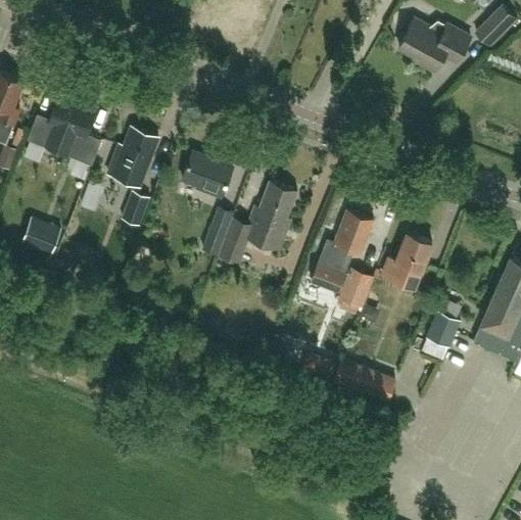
[(483,0),(479,9),(498,18),(504,6),(490,0),(483,0)]
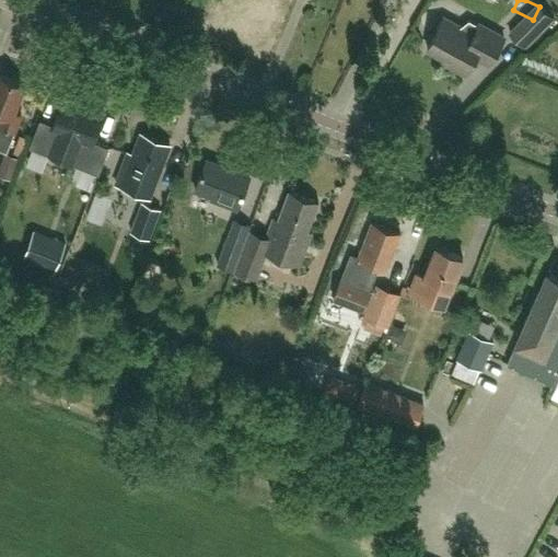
[(502,41),(477,27),(477,28),(467,23),(458,30),(442,21),(425,51),(451,66),(449,69),(464,78),(473,60),(487,68),(502,41)]
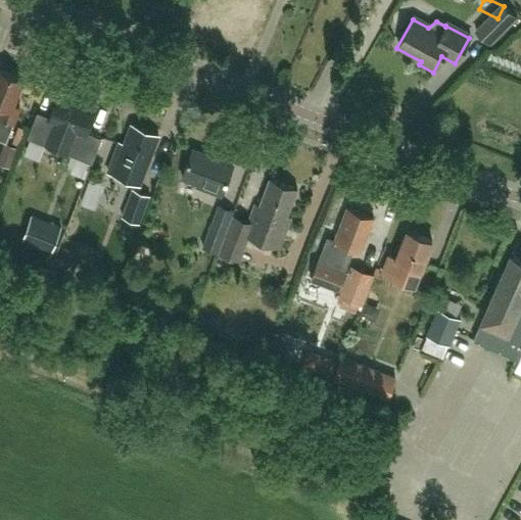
[(487,19),(473,33),(488,48),(503,35),(487,19)]
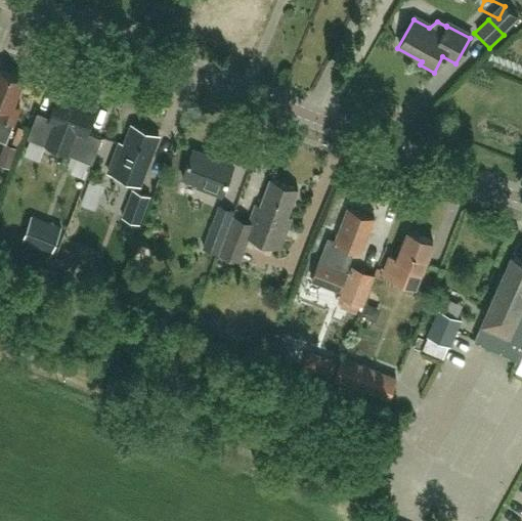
[(0,121),(12,126),(18,110),(11,107),(22,81),(0,73),(0,106),(2,107),(0,113),(0,121)]
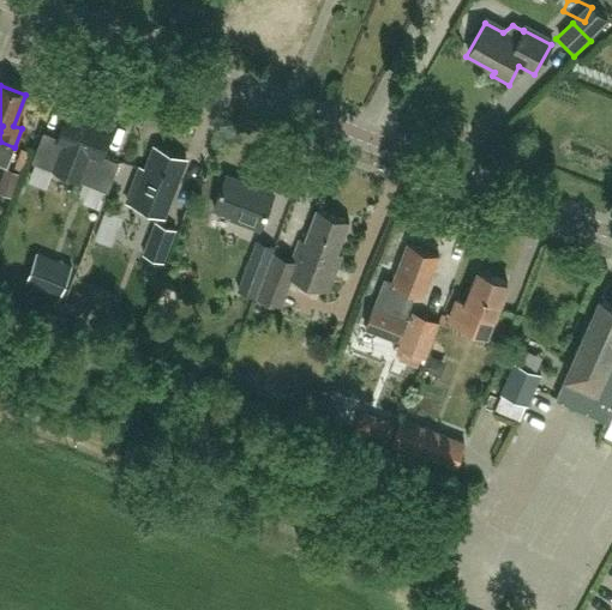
[(94,121),(67,112),(55,143),(42,137),(31,164),(105,193),(115,165),(99,159),(109,131),(93,124),(94,121)]
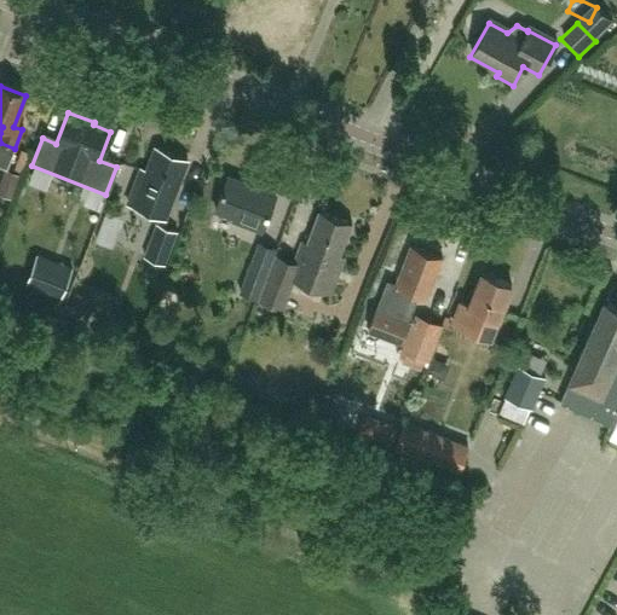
[(0,168),(6,170),(15,149),(0,143),(0,168)]
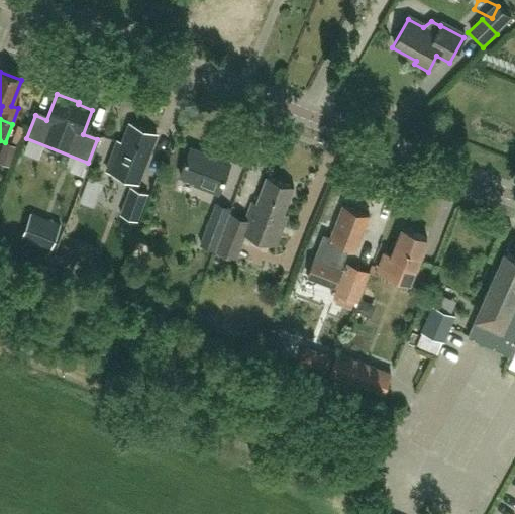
[(145,162),(156,135),(128,125),(121,145),(116,143),(105,173),(131,184),(140,160),(145,162)]
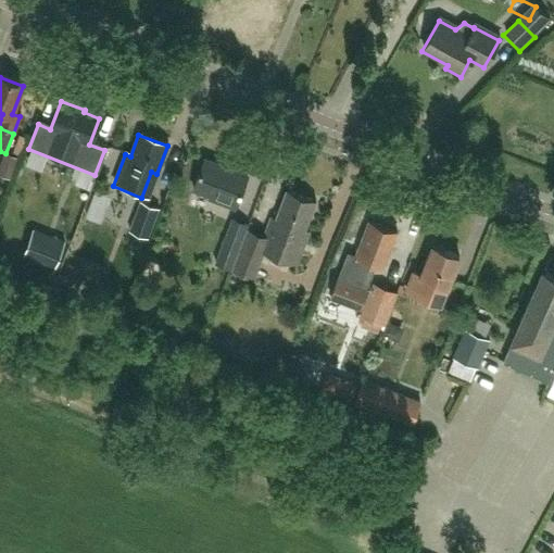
[(17,160),(3,154),(0,162),(0,177),(10,181),(17,160)]
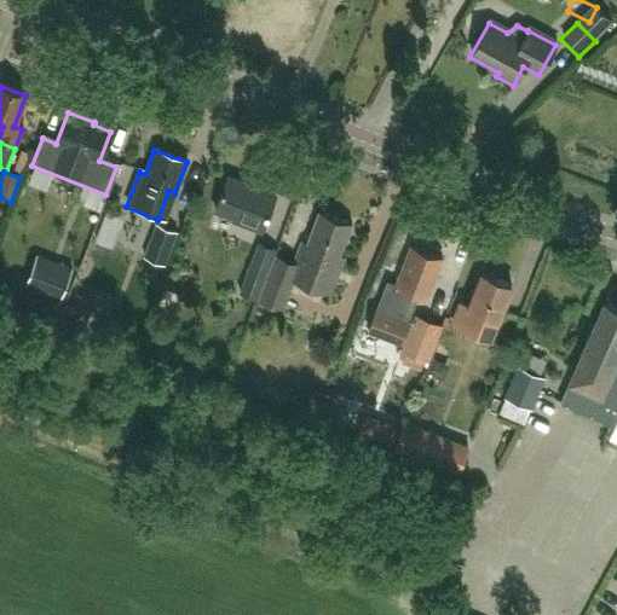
[(260,235),(274,197),(226,179),(213,213),(243,224),(242,227),(260,235)]
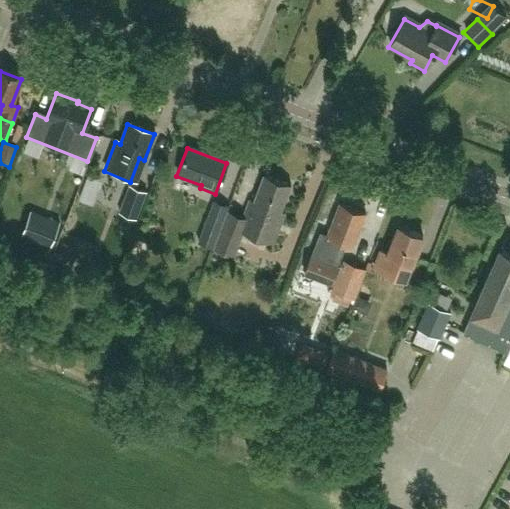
[(279,214),(289,188),(262,177),(252,204),(247,203),(241,220),(226,215),(213,250),(232,258),(241,233),(273,245),(284,216),(279,214)]
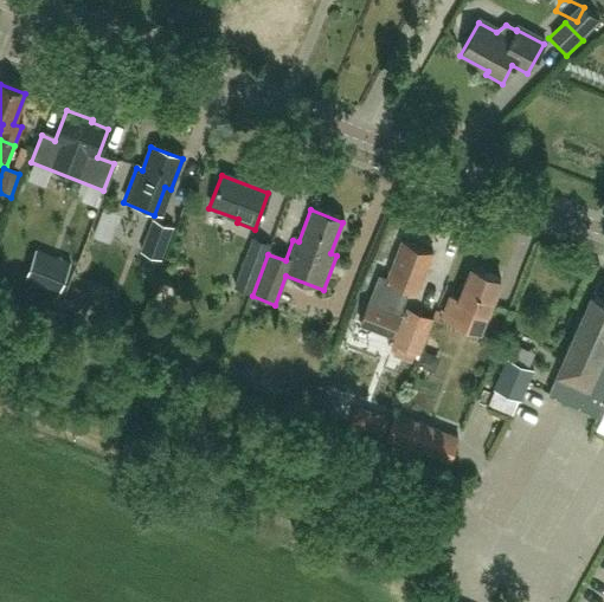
[(160,261),(172,228),(152,221),(137,253),(160,261)]
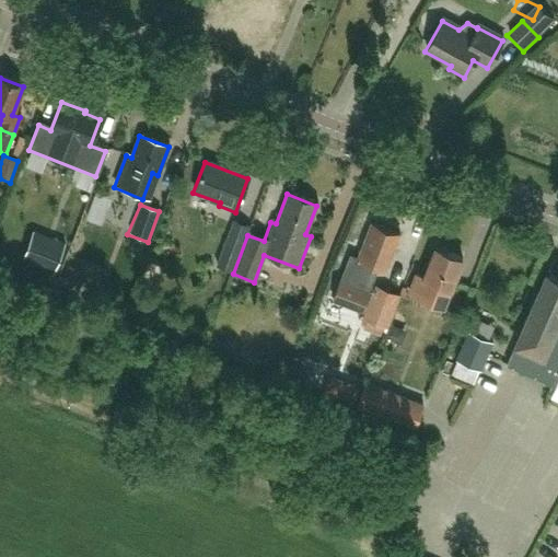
[(214,267),(232,275),(250,229),(231,222),(214,267)]
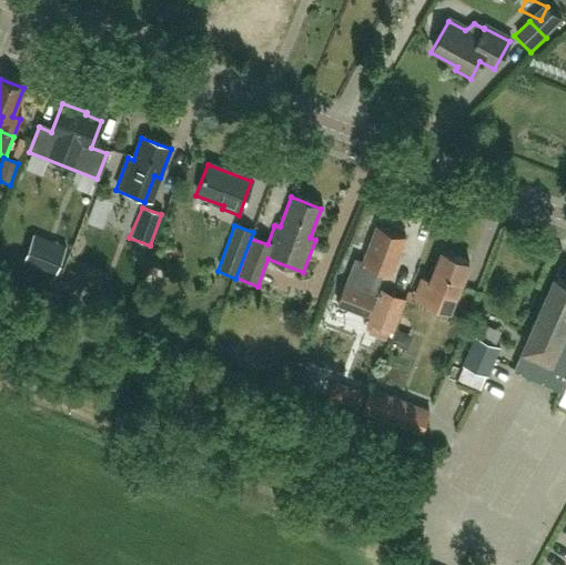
[(383,272),(391,275),(404,239),(375,229),(362,263),(353,260),(336,305),(366,316),(383,272)]
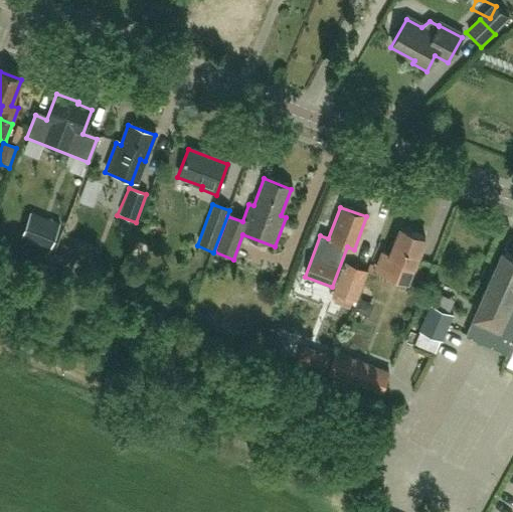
[(399,229),(388,256),(381,252),(373,271),(404,284),(411,267),(412,267),(423,239),(399,229)]
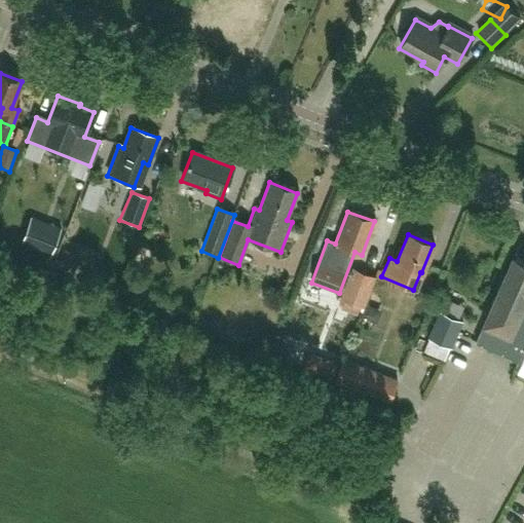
[(519,364),(523,352),(523,262),(513,258),(489,310),(475,344),(519,364)]
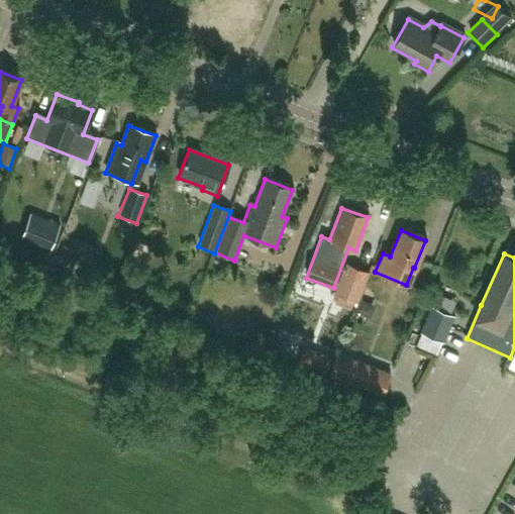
[(368,274),(345,266),(333,295),(356,304),(368,274)]
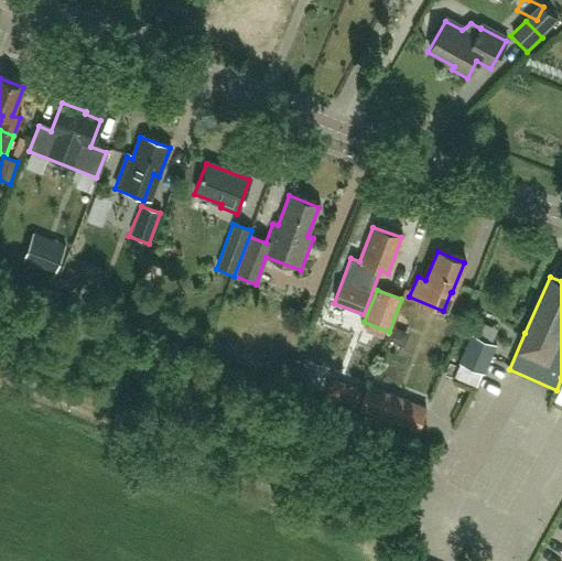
[(458,365),(481,375),(494,347),(471,337),(458,365)]
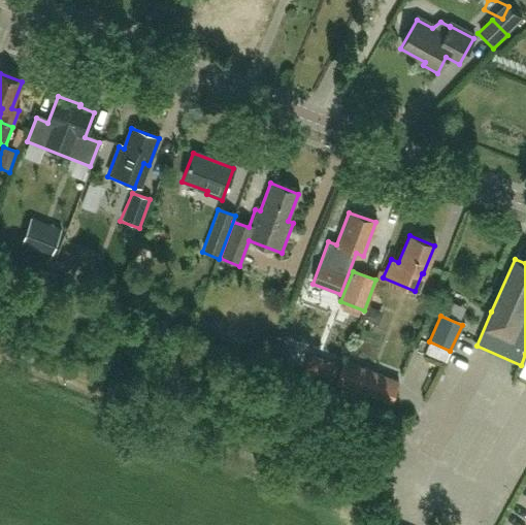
[(325,363),(320,379),(332,383),(338,367),(325,363)]
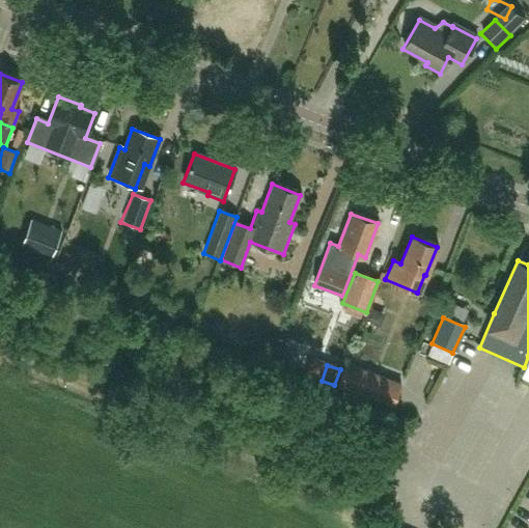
[(344,365),(336,387),(391,408),(399,386),(344,365)]
